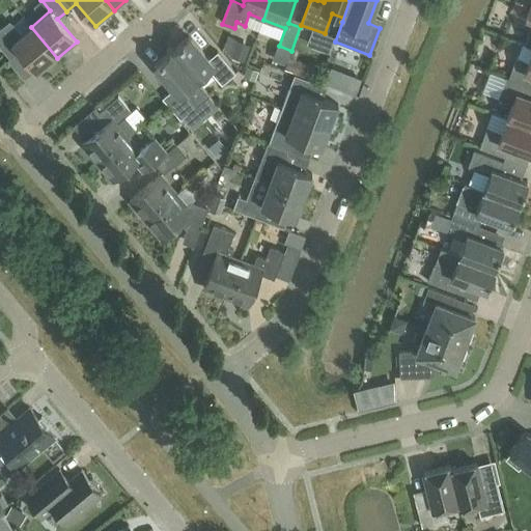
[(38,74),(57,58),(31,27),(21,35),(12,25),(4,32),(1,28),(0,29),(0,47),(9,59),(20,51),(38,74)]
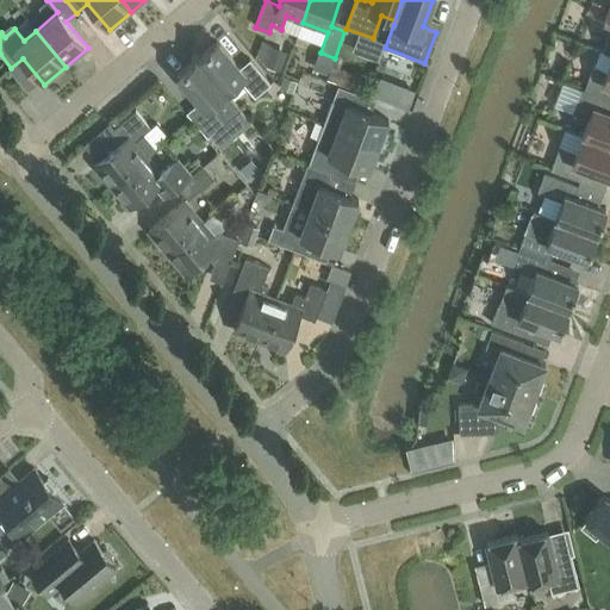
[(197,60),(225,93),(241,81),(255,98),(271,85),(250,60),(240,69),(217,42),(197,60)]
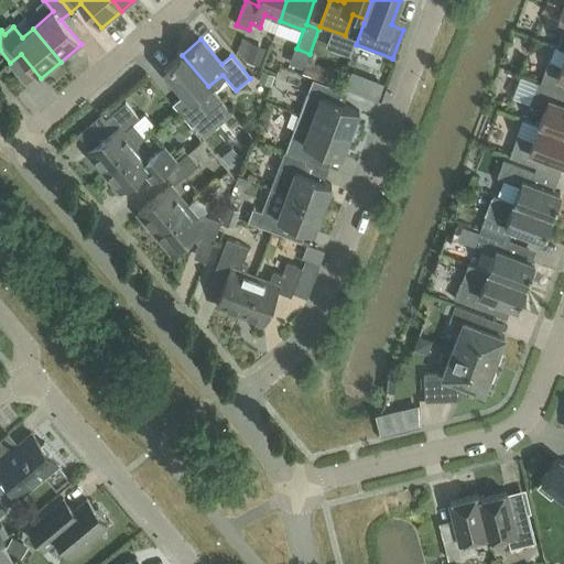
[(221,101),(208,86),(182,55),(163,71),(184,95),(172,105),(192,128),(221,101)]
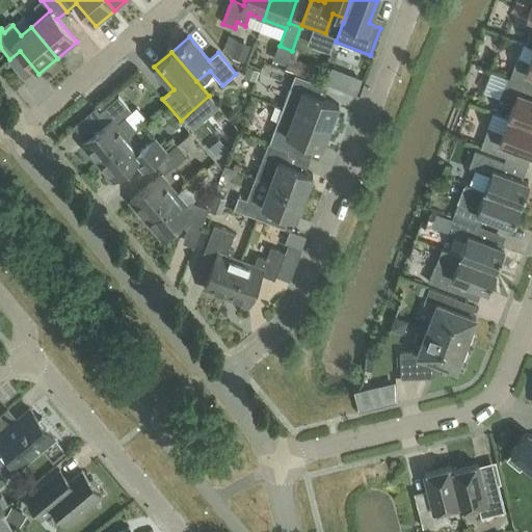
[(531,53),(529,61),(517,57),(513,68),(509,79),(531,86),(531,53)]
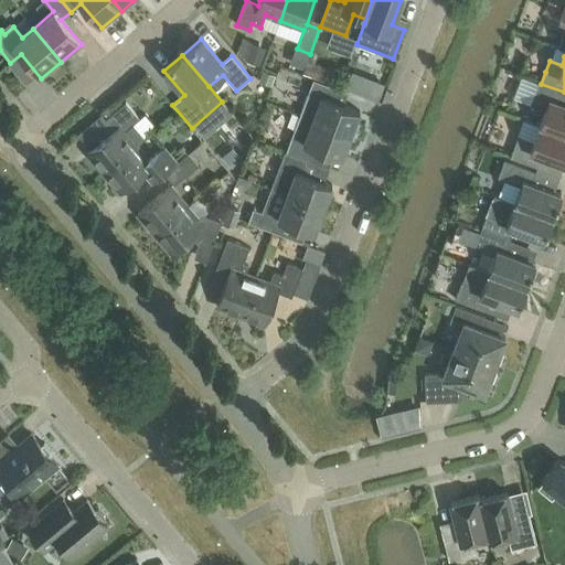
[(300,61),(297,71),(332,81),(336,70),(300,61)]
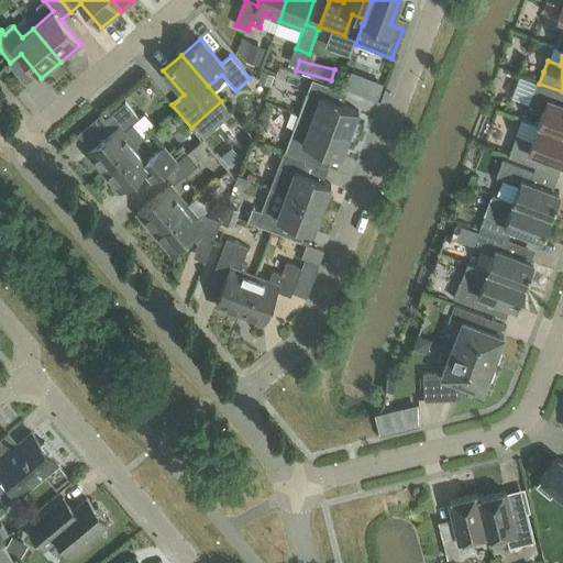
[(272,75),(258,72),(255,83),(267,86),(272,75)]
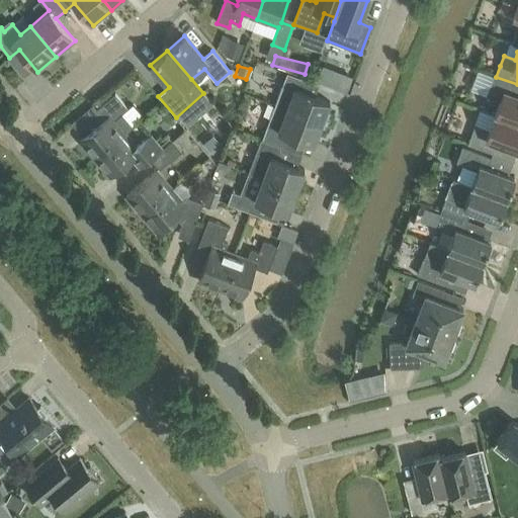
[(287,73),(274,105),(322,123),(330,102),(306,93),(310,82),(287,73)]
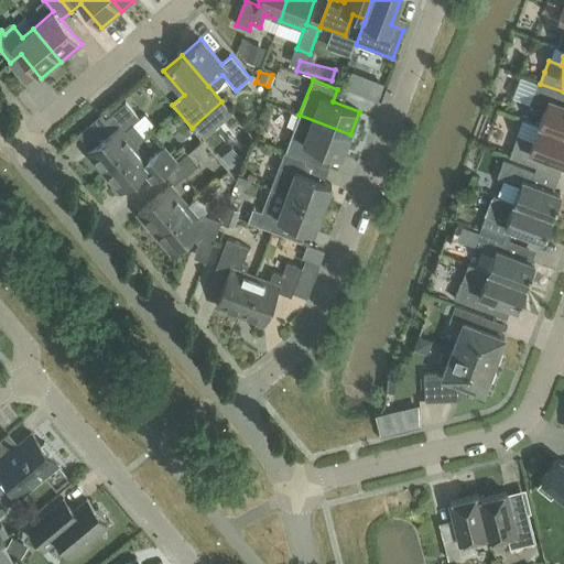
[(544,109),(539,126),(563,134),(563,105),(561,105),(563,96),(563,91),(540,84),(538,83),(530,104),(544,109)]
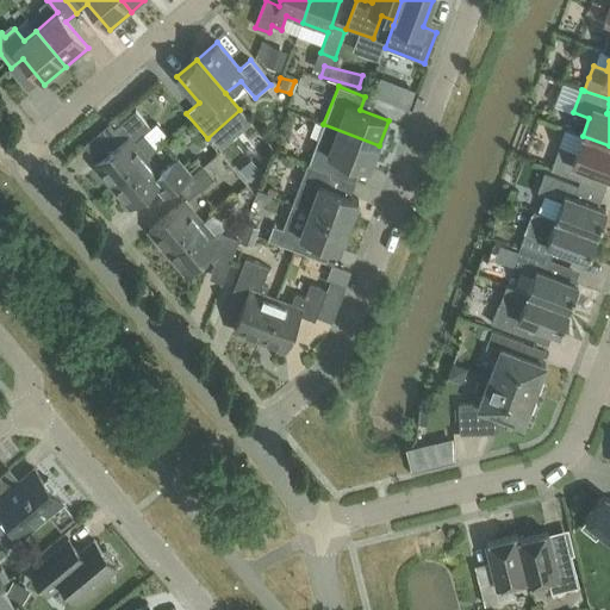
[(94,165),(112,186),(147,157),(156,149),(143,135),(150,129),(136,111),(113,130),(123,141),(94,165)]
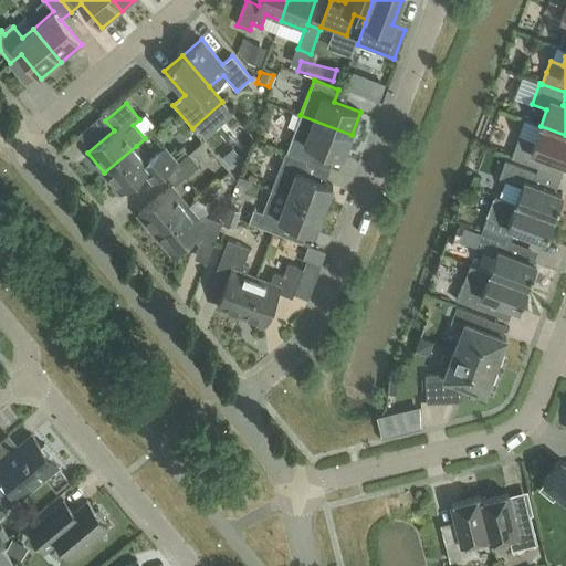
[(352,135),(300,115),(286,153),(311,161),(316,148),(343,158),(352,135)]
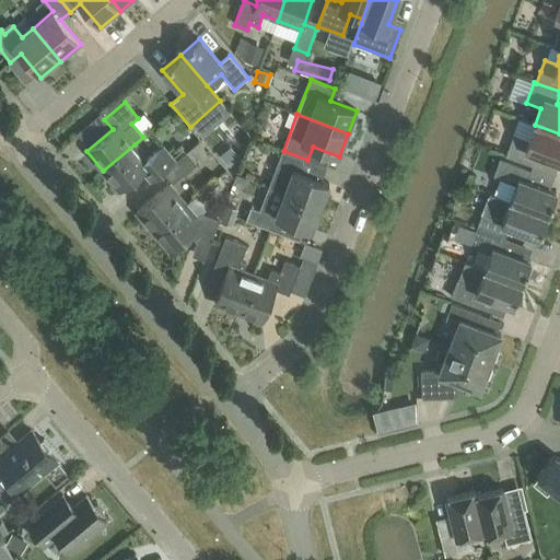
[(559,133),(535,125),(529,140),(514,135),(506,155),(534,166),(538,155),(559,163),(559,133)]
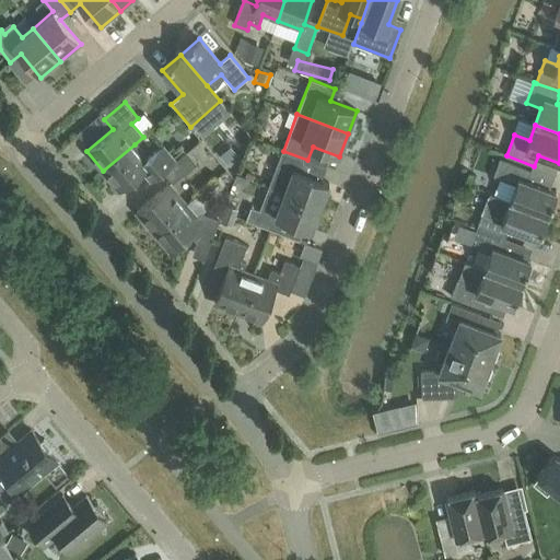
[(147,160),(135,144),(103,171),(119,190),(147,168),(154,178),(163,172),(173,184),(196,164),(186,152),(175,162),(162,147),(147,160)]
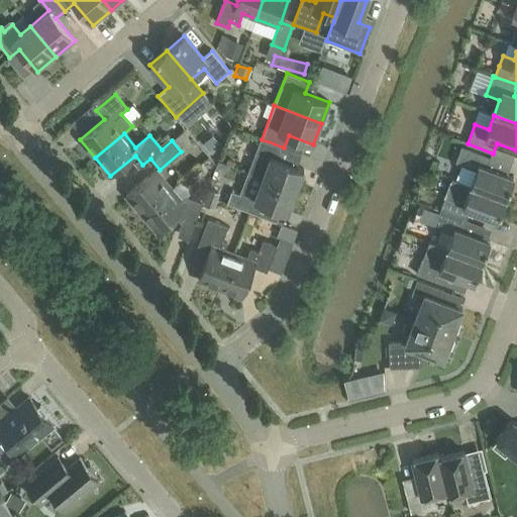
[(263,177),(263,179),(295,191),(303,170),(280,161),(284,148),(261,139),(248,172),(263,177)]
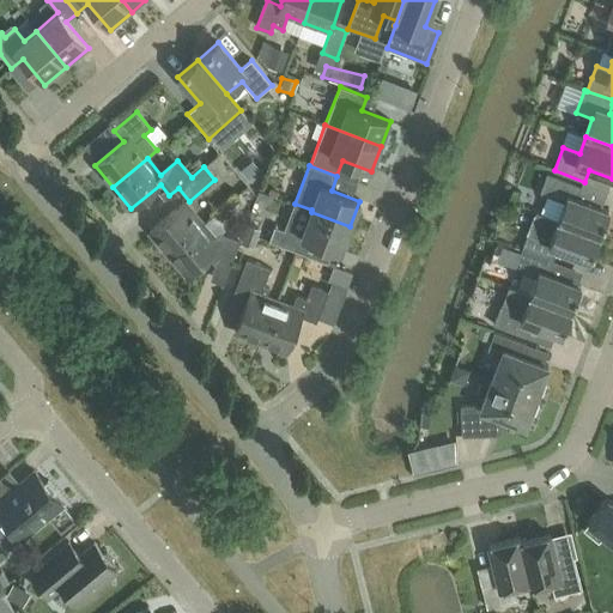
[(564,202),(558,220),(600,236),(610,211),(576,199),(581,187),(547,174),(540,193),(564,202)]
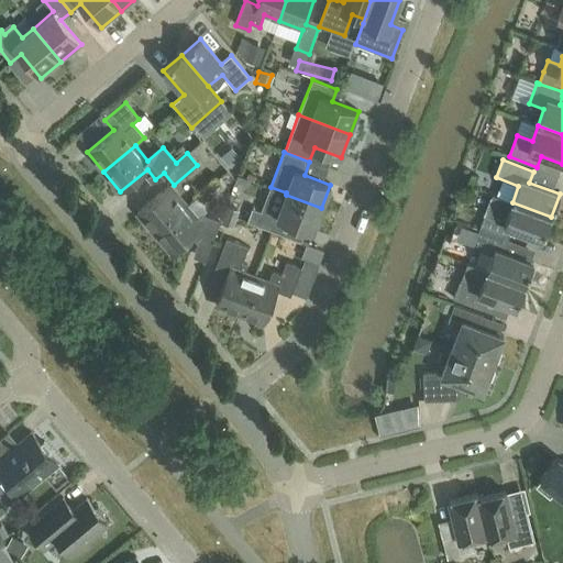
[(138,212),(154,232),(186,206),(169,186),(138,212)]
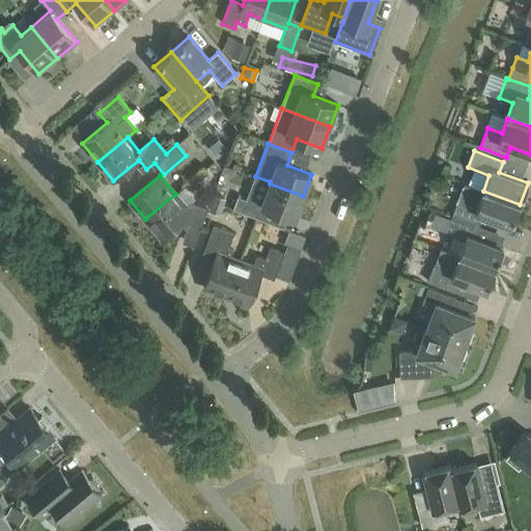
[(295,219),(303,196),(270,184),(261,205),(236,196),(231,211),(279,228),(284,215),(295,219)]
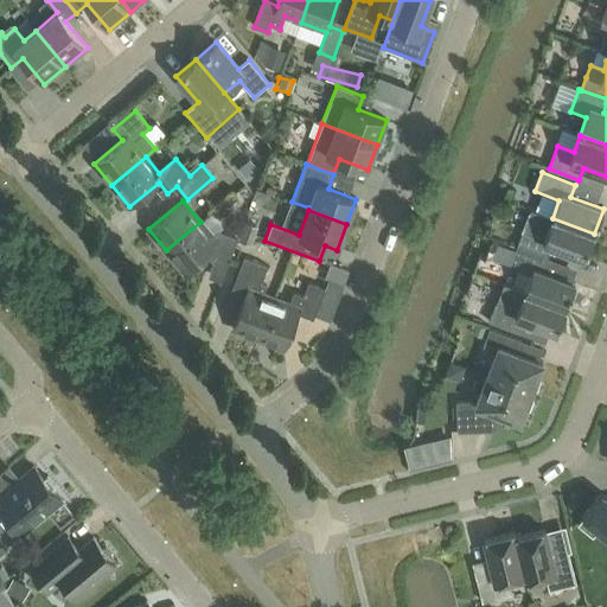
[(594,234),(553,218),(530,211),(517,247),(548,259),(553,247),(585,259),(594,234)]
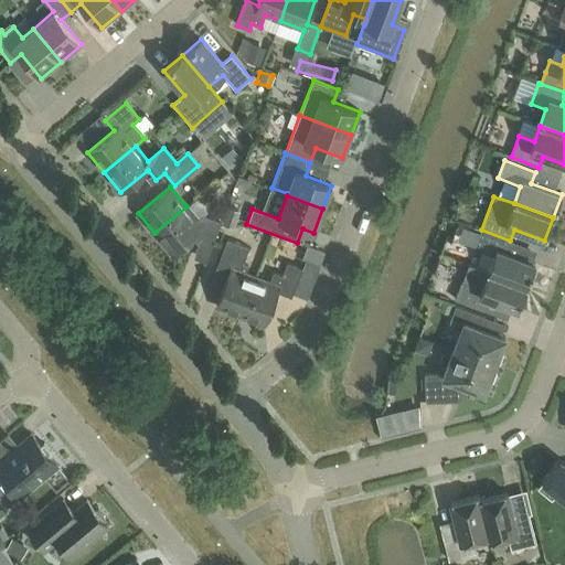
[(224,214),(236,219),(238,210),(226,205),(224,214)]
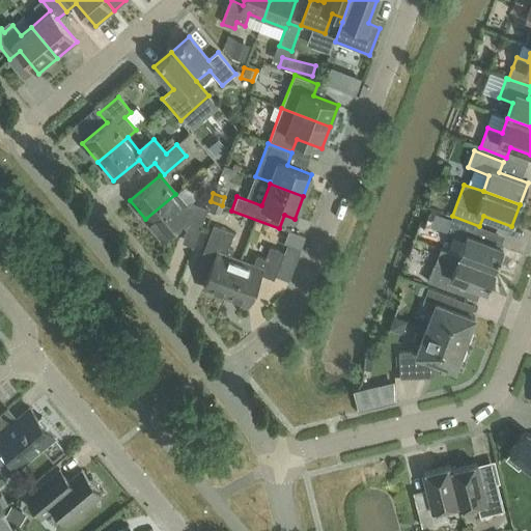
[(175,194),(145,219),(161,238),(180,222),(187,228),(182,241),(191,245),(205,207),(191,202),(186,206),(175,194)]
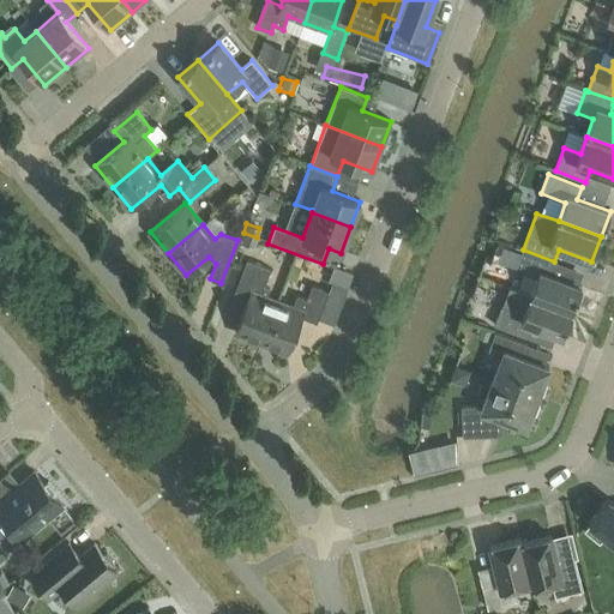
[(253,248),(257,238),(244,233),(239,244),(253,248)]
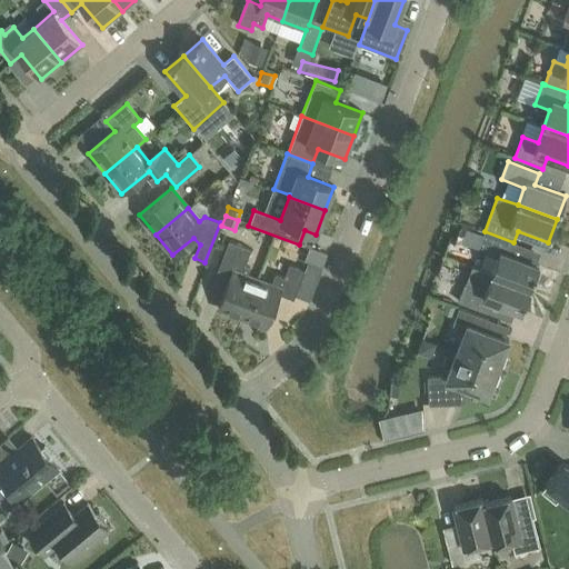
[(509,255),(513,242),(485,231),(477,250),(498,257),(491,275),(530,289),(539,266),(509,255)]
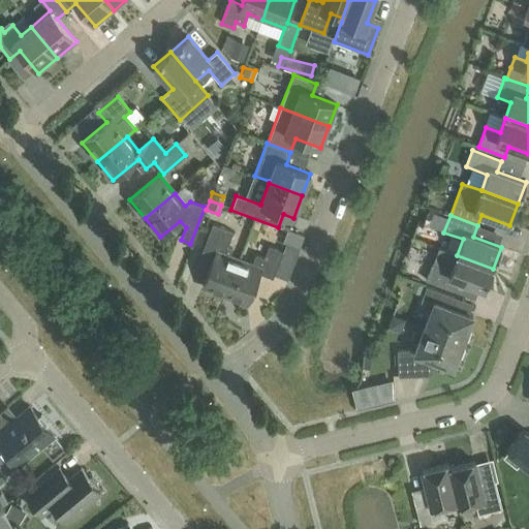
[(203,287),(225,296),(239,259),(230,256),(232,251),(227,249),(234,232),(224,229),(213,224),(203,251),(214,256),(203,287)]
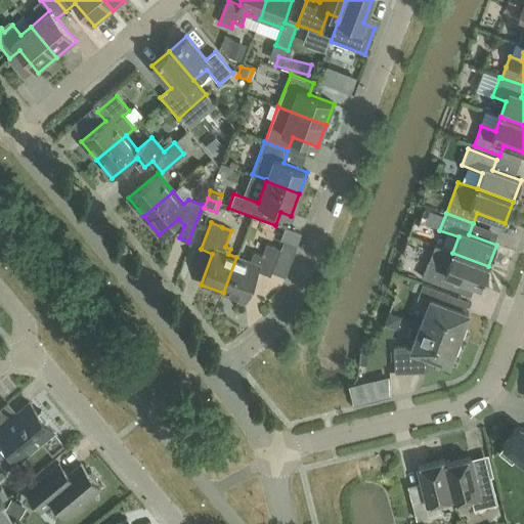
[(236,257),(223,293),(246,301),(257,271),(270,275),(271,273),(285,278),(301,235),(287,230),(281,242),(285,243),(282,250),(266,244),(262,256),(254,252),(250,262),(236,257)]
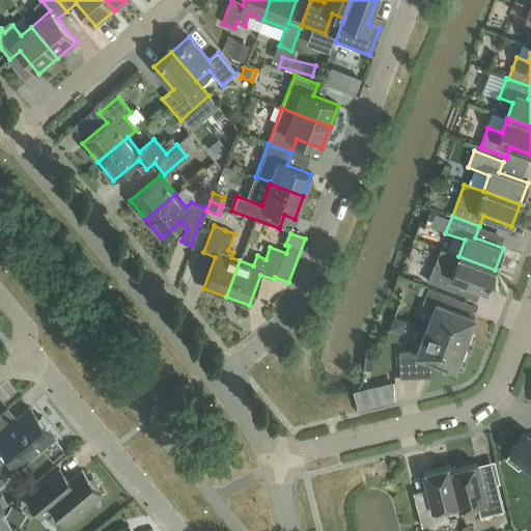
[(495,270),(458,256),(440,249),(435,264),(427,281),(454,291),(458,280),(487,291),(495,270)]
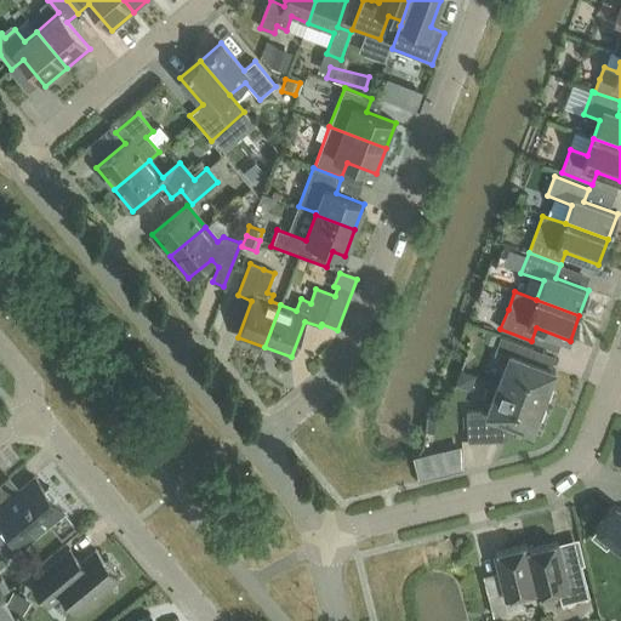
[(499,385),(543,402),(556,371),(530,362),(535,349),(501,336),(494,355),(499,362),(506,364),(499,385)]
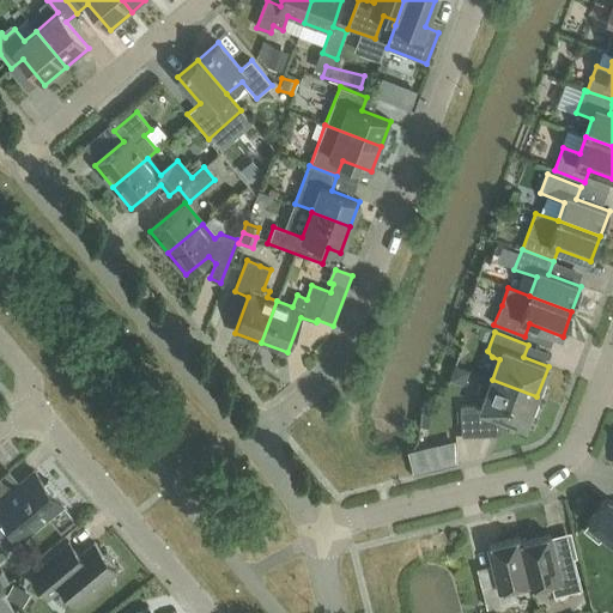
[(536,396),(492,380),(481,408),(477,410),(475,406),(461,406),(462,436),(477,436),(477,431),(496,430),(501,417),(526,426),(536,396)]
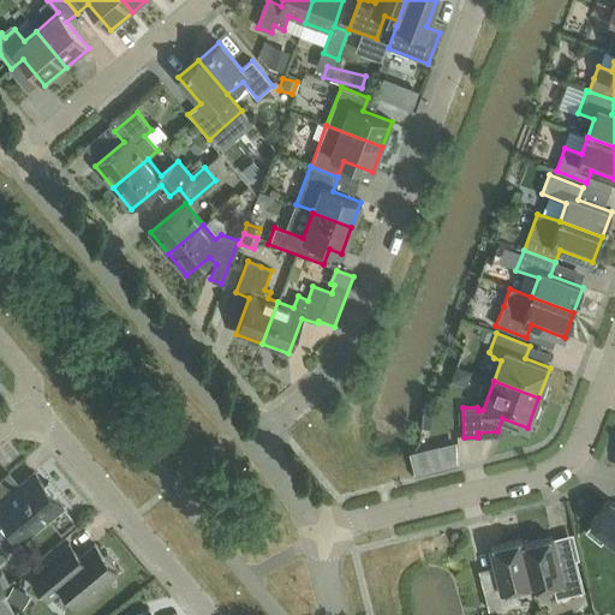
[(45,485),(34,472),(33,473),(35,476),(7,500),(0,490),(0,520),(3,518),(23,542),(64,507),(53,495),(57,491),(48,482),(45,485)]
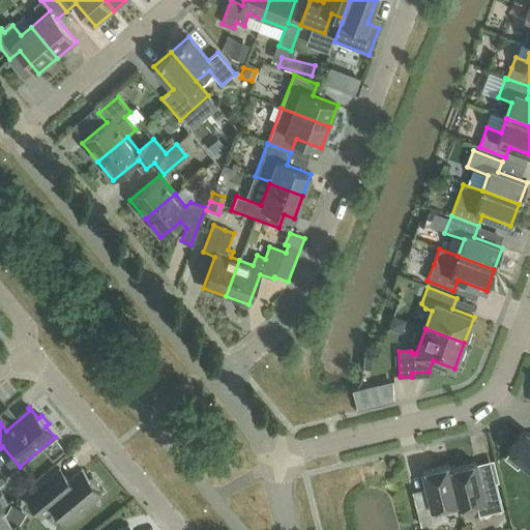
[(529,435),(525,431),(508,451),(510,453),(506,459),(518,468),(522,463),(529,469),(529,435)]
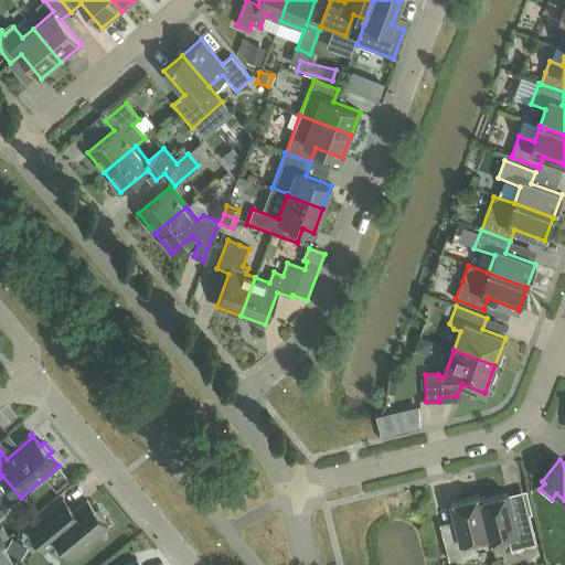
[(479,496),(478,497),(490,541),(508,536),(511,550),(535,544),(529,515),(513,519),(508,493),(480,500),(479,496)]
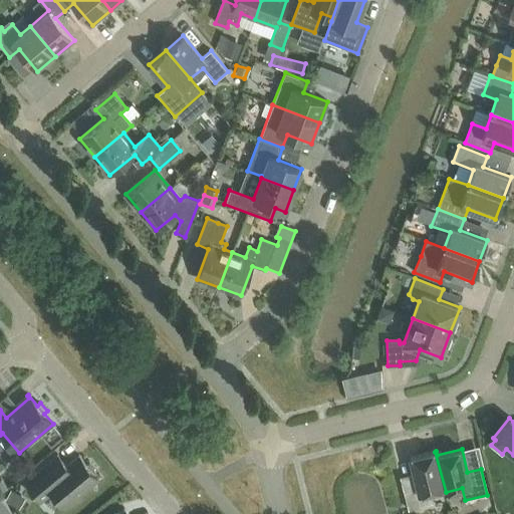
[(446,492),(435,452),(410,458),(416,481),(402,484),(409,510),(431,504),(428,492),(444,488),(445,492),(446,492)]
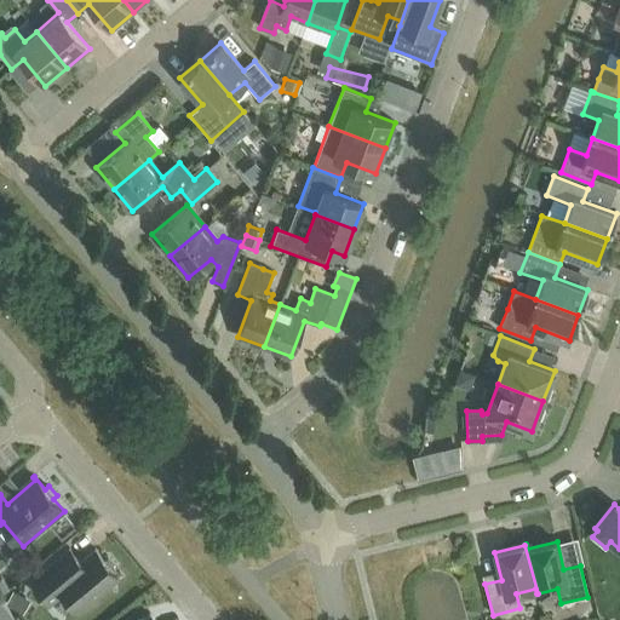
[(80,562),(69,549),(30,581),(50,604),(63,593),(78,612),(105,589),(113,589),(114,581),(119,578),(114,572),(115,567),(108,560),(103,558),(96,549),(80,562)]
